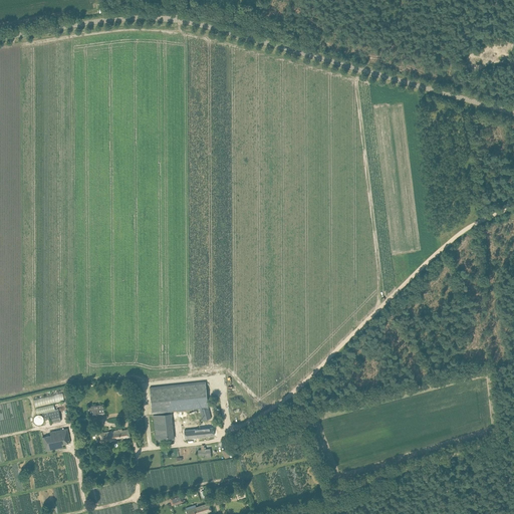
[(205,382),(150,387),(153,412),(208,407),(205,382)]
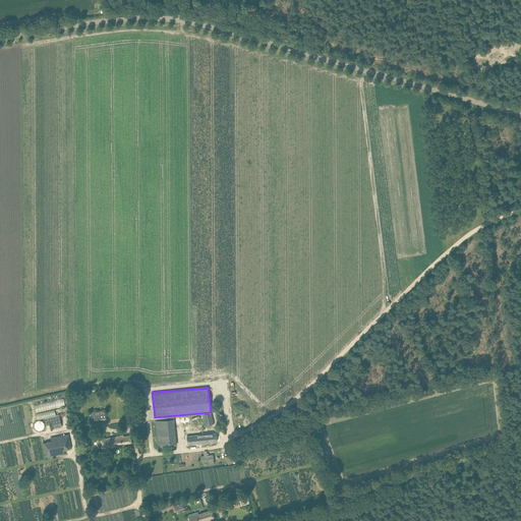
[(107,422),(105,409),(90,411),(91,423),(107,422)]
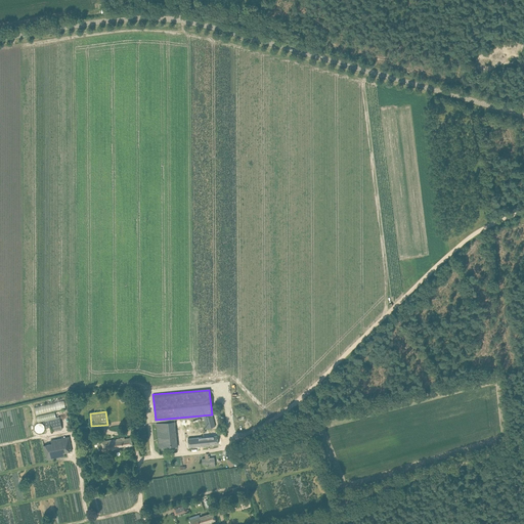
[(50,425),(52,432),(62,430),(59,417),(44,420),(45,426),(50,425)]
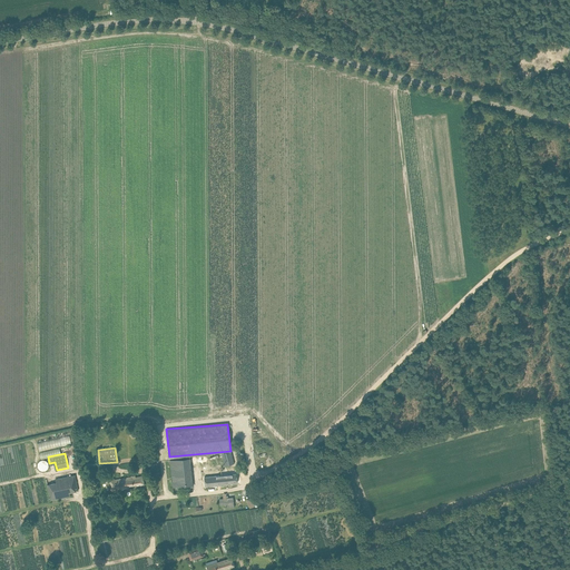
[(232,454),(223,457),(225,467),(234,464),(233,459),(232,454)]
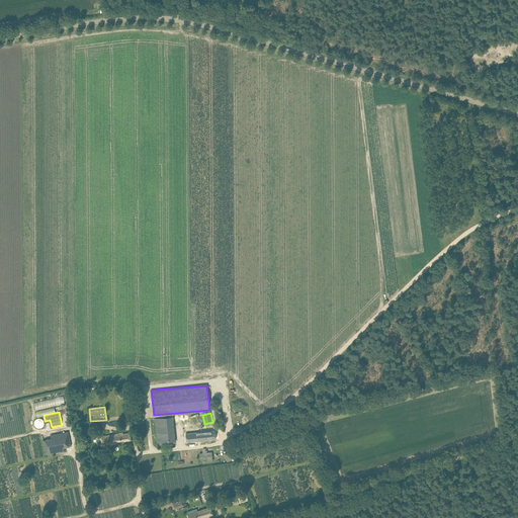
[(187,432),(198,429),(195,420),(185,424),(187,432)]
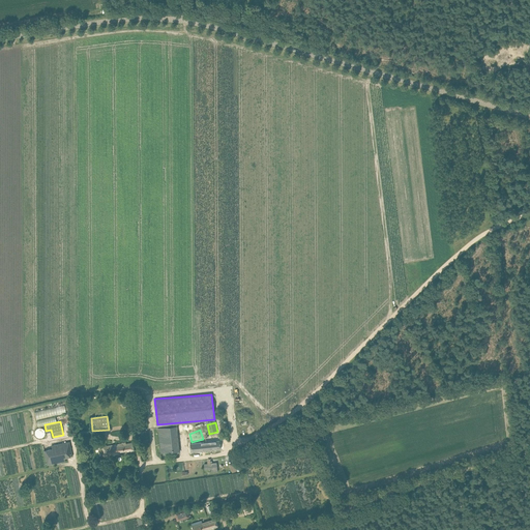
[(219,438),(188,443),(190,451),(222,446),(219,438)]
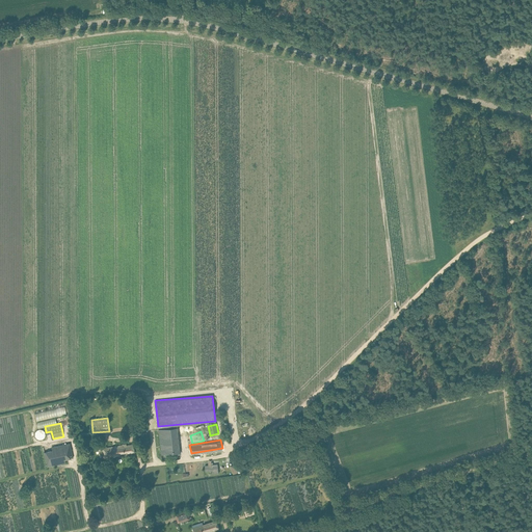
[(46,452),(44,452),(47,468),(65,463),(64,460),(72,458),(71,457),(73,456),(70,444),(52,447),(52,450),(46,451),(46,452)]
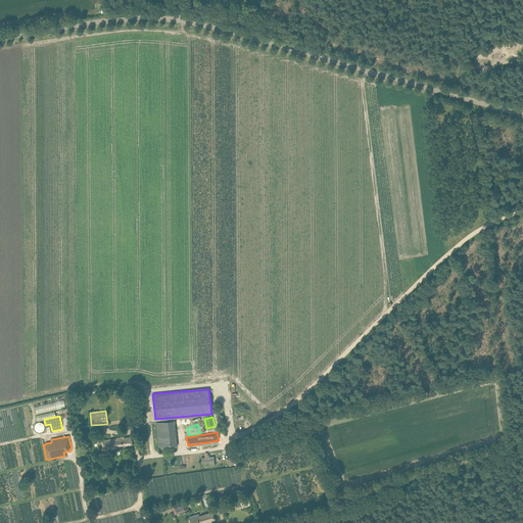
[(124,446),(133,445),(131,437),(126,437),(122,438),(122,437),(104,440),(101,441),(102,445),(101,445),(102,450),(104,450),(104,449),(111,448),(124,446)]
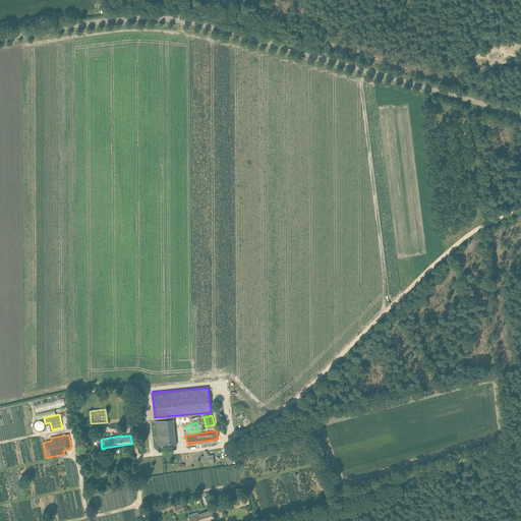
[(218,452),(211,453),(213,462),(217,461),(217,463),(219,463),(218,461),(225,460),(224,454),(218,455),(218,452)]
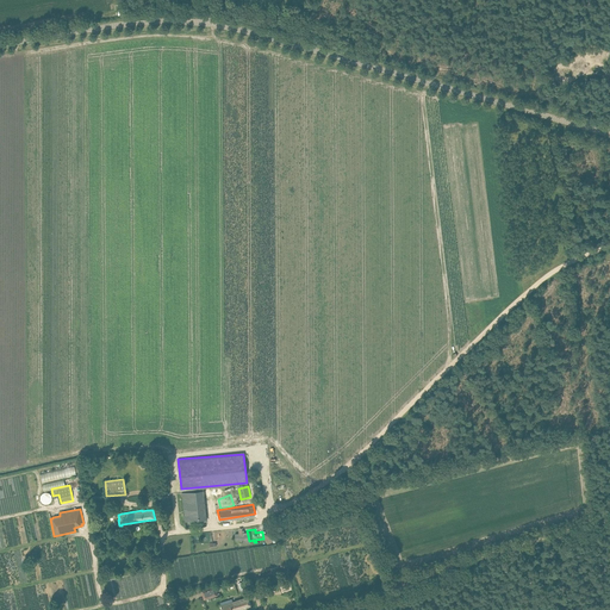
[(260,584),(253,586),(255,593),(262,591),(260,584)]
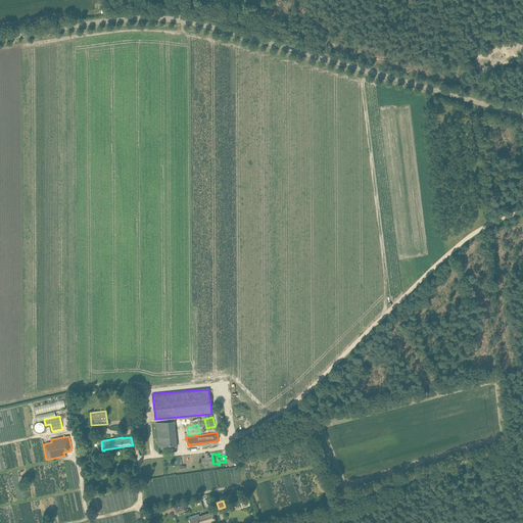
[(173,507),(176,514),(186,510),(184,503),(173,507)]
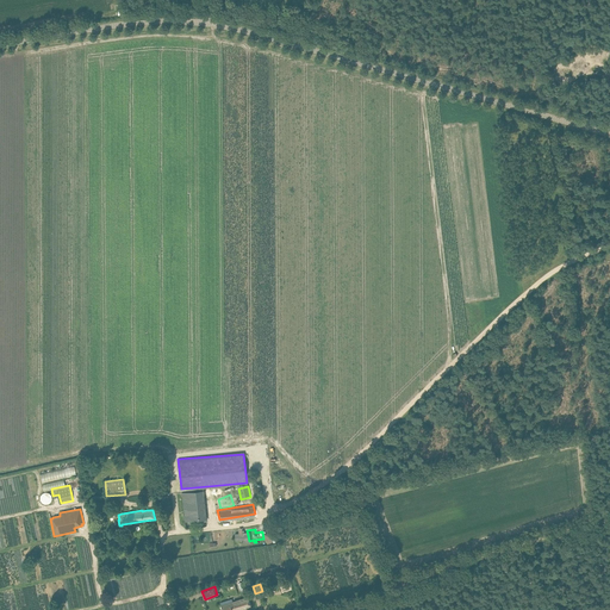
[(222,605),(222,609),(241,609),(251,607),(248,597),(222,605)]
